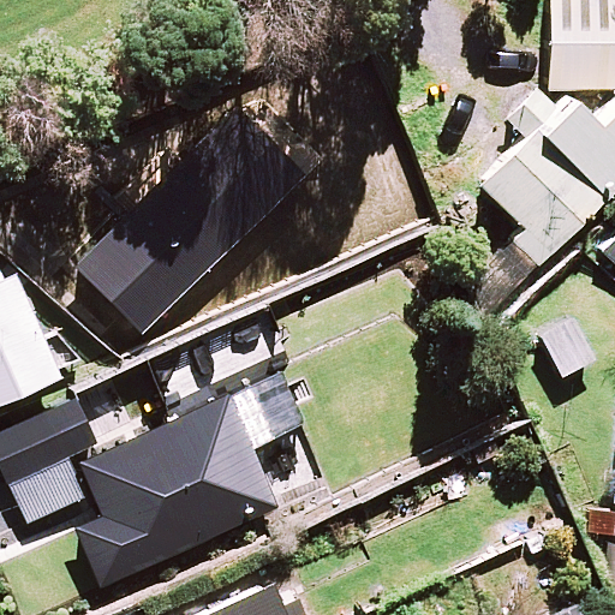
[(614,0),(549,0),(547,88),(614,90),(614,0)]
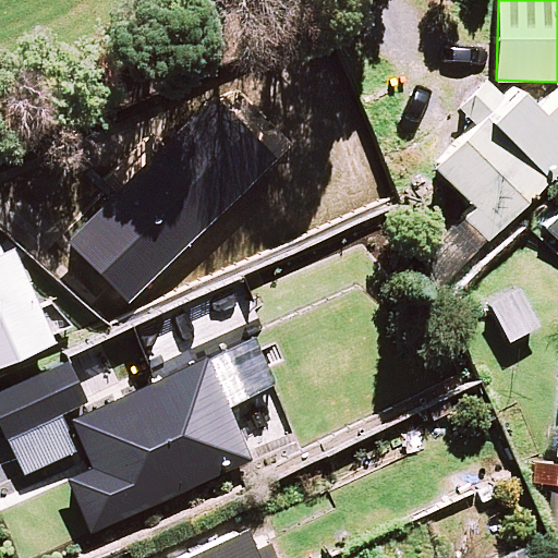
[(557,169),(557,94),(540,112),(516,88),(436,169),(475,207),(464,218),(488,241),(557,169)]
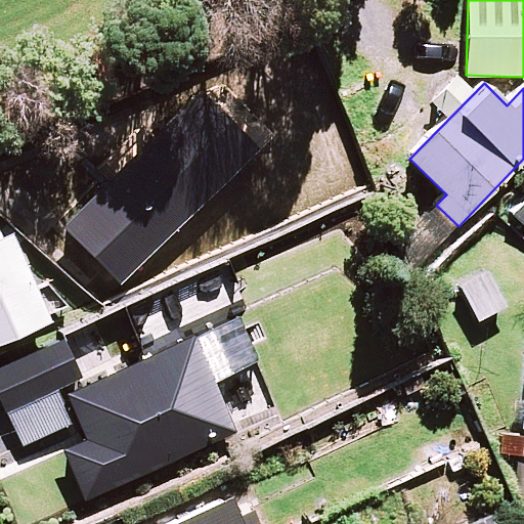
[(258,149),(200,90),(61,225),(120,285),(258,149)]
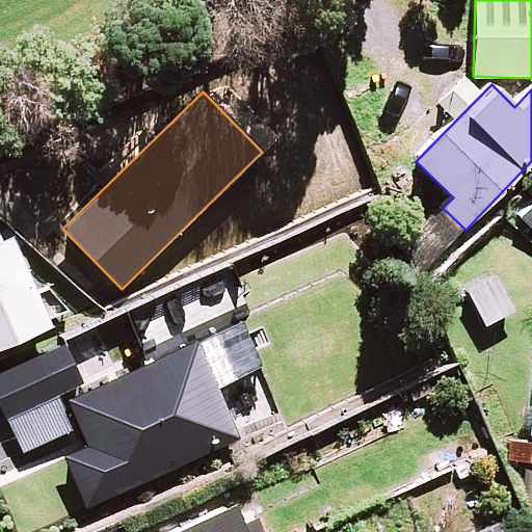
[(531,204),(519,218),(531,230),(531,204)]
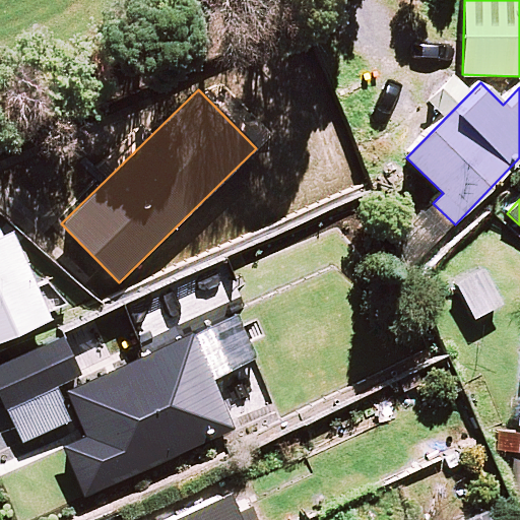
[(0,340),(48,319),(8,230),(1,233),(0,230),(0,340)]
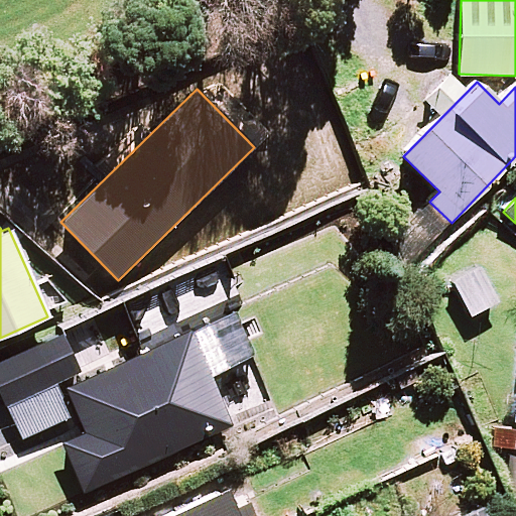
[(497,301),(478,268),(452,282),(471,315),(497,301)]
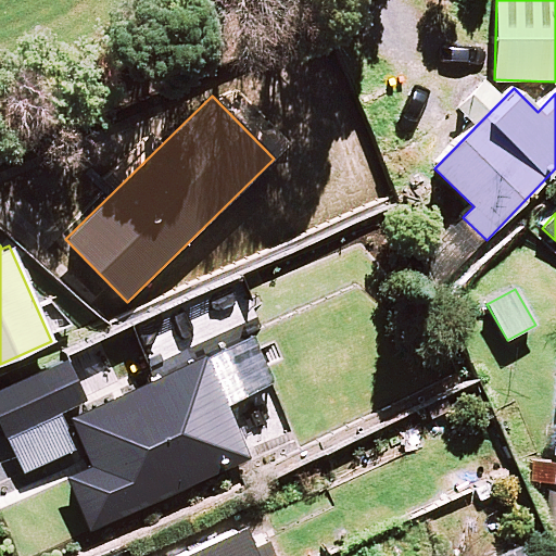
[(274,383),(248,329),(143,378),(146,382),(86,411),(64,363),(0,391),(0,484),(77,449),(86,467),(65,476),(91,532),(251,458),(227,405),(274,383)]
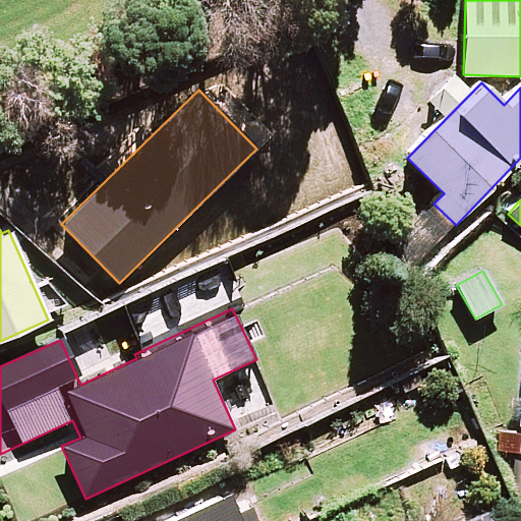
[(236,520),(225,495),(165,520),(236,520)]
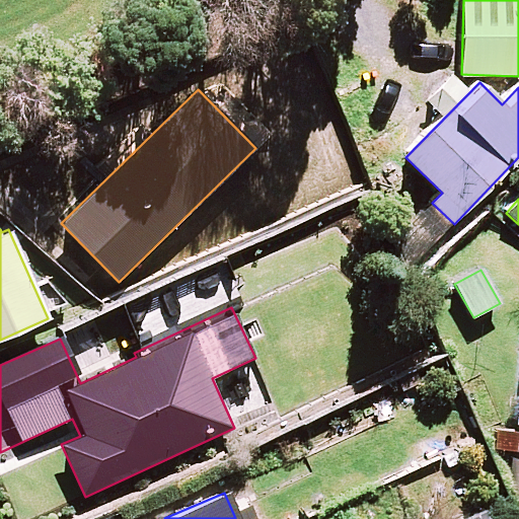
[(492,518),(490,508),(454,518),(492,518)]
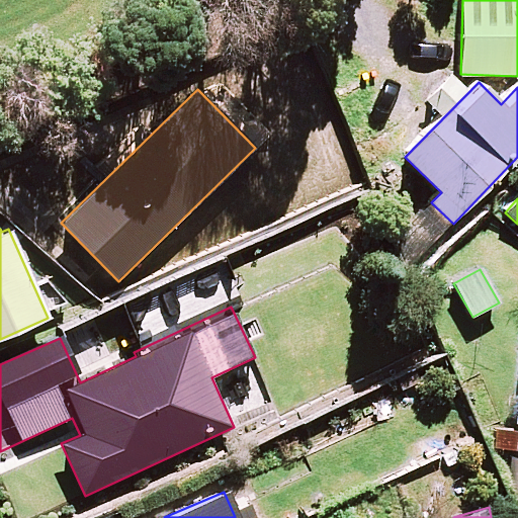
All buildings are outlined.
